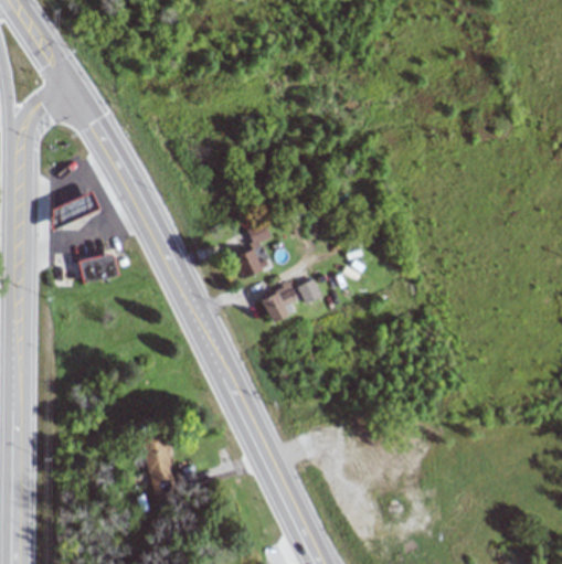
[(52,209),(51,231),(98,210),(91,192),(52,209)]
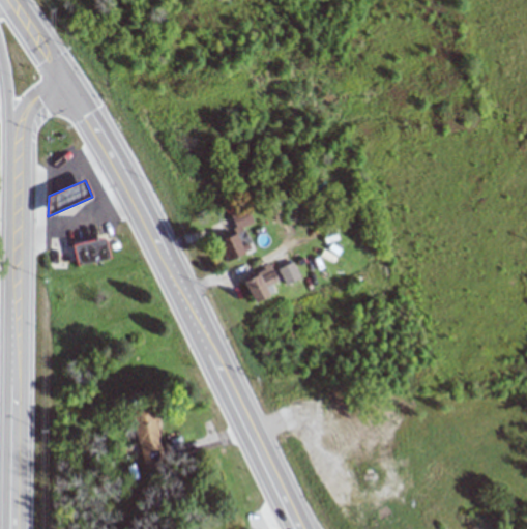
[(228,262),(254,251),(244,228),(256,223),(249,208),(231,216),(238,234),(220,242),(228,262)]
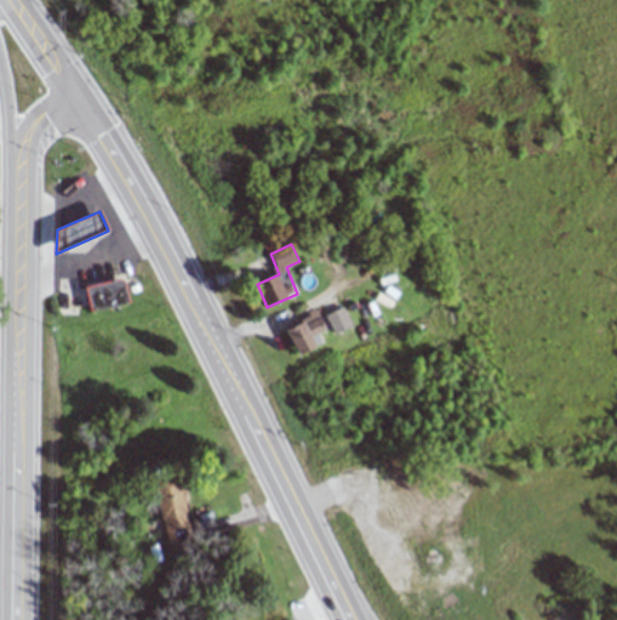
[(85,288),(91,311),(130,302),(125,282),(120,279),(85,288)]
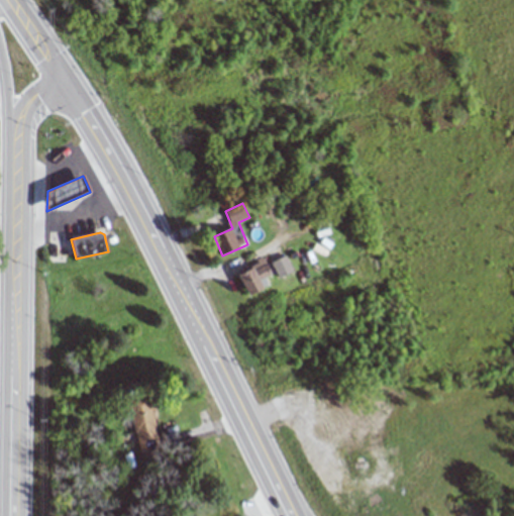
[(295,273),(289,256),(274,263),(280,279),(295,273)]
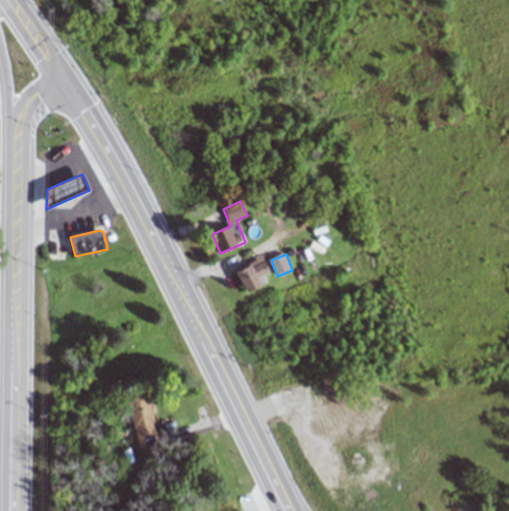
[(270,273),(264,258),(236,270),(246,293),(267,284),(263,275),(270,273)]
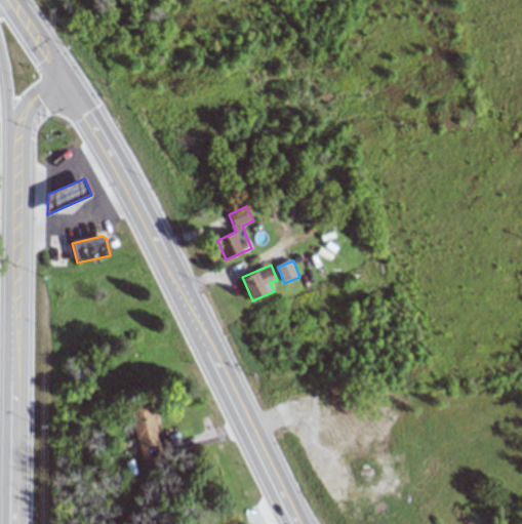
[(145,465),(165,460),(153,405),(132,410),(145,465)]
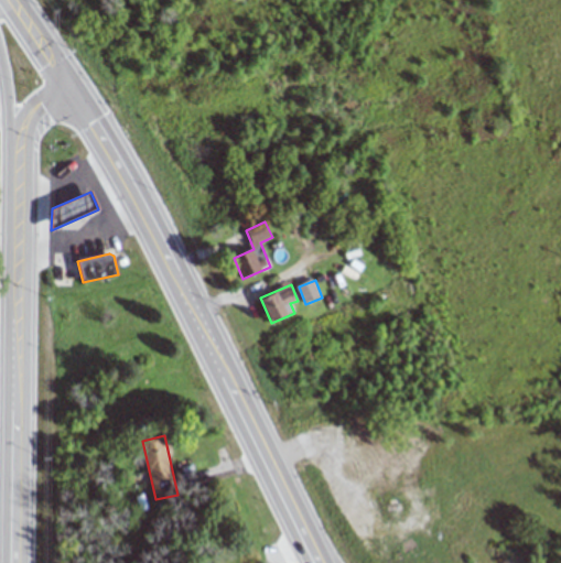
All buildings are outlined.
